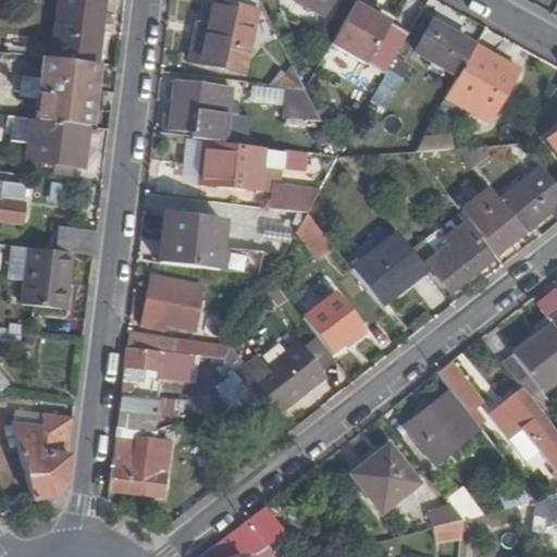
[(58,0),(51,58),(95,63),(102,0),(58,0)]
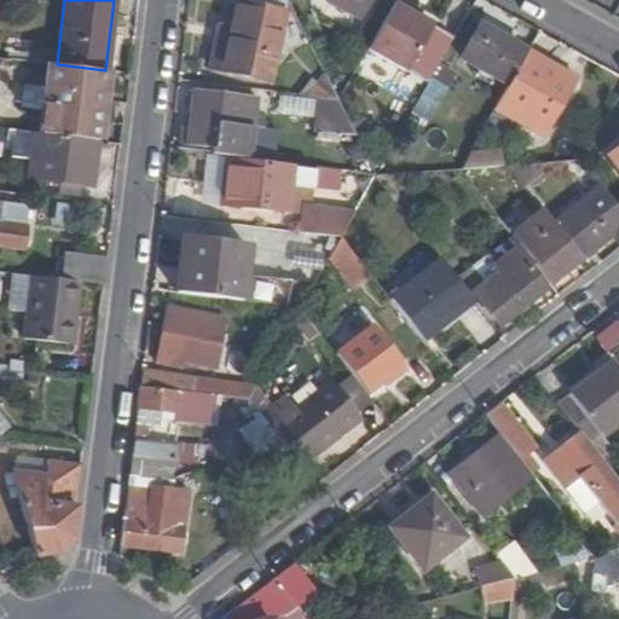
[(231,0),(226,27),(218,70),(271,81),(285,0),(231,0)]
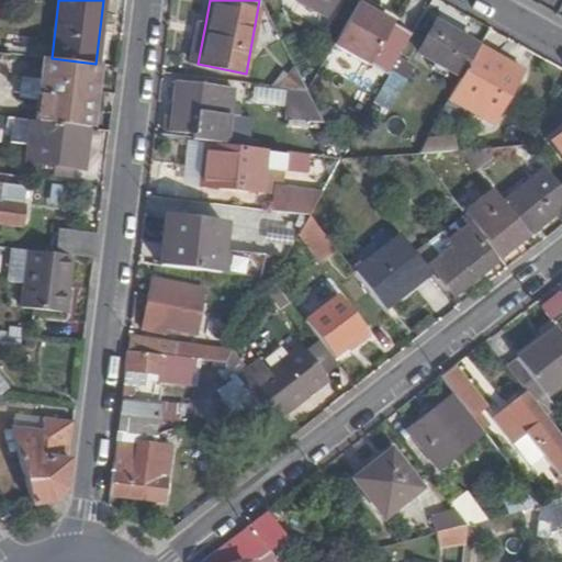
[(296,0),(327,18),(336,0),(296,0)]
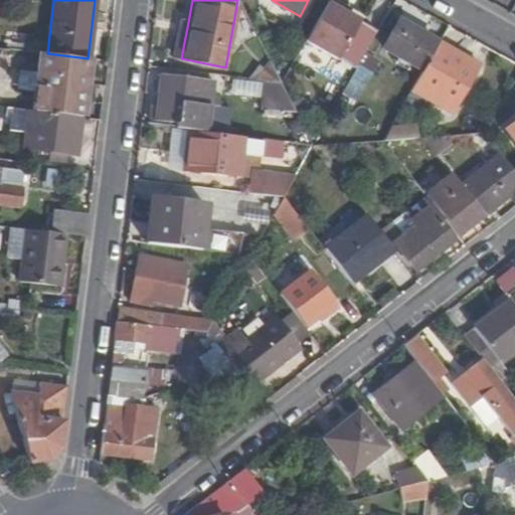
[(343,6),(332,0),(327,0),(304,42),(354,70),(364,53),(376,31),(341,11),(343,6)]
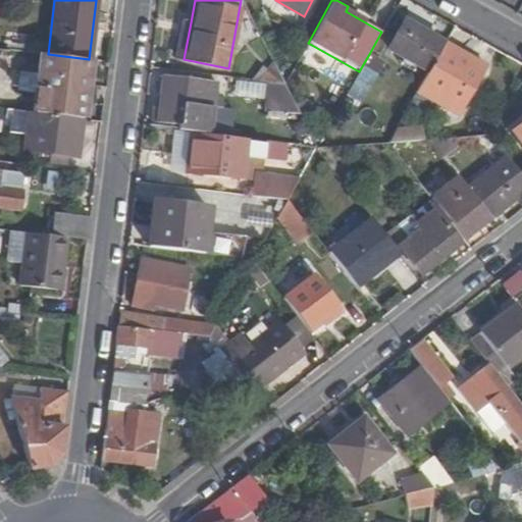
[(521,0),(504,0),(517,8),(521,0)]
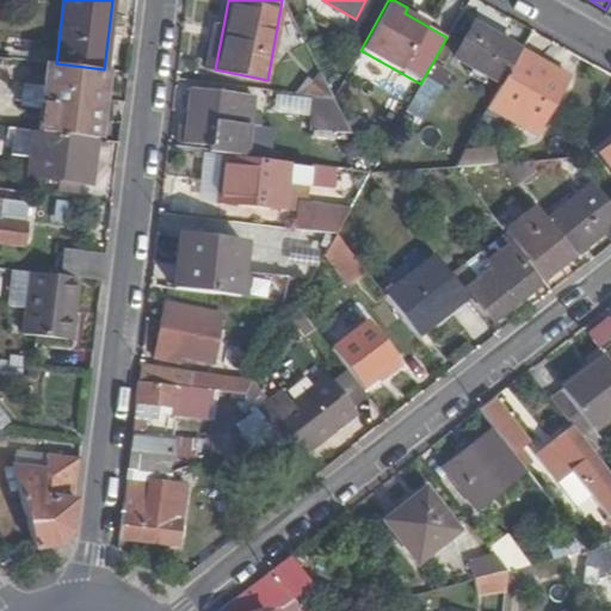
[(215,69),(223,26),(214,25),(205,67),(215,69)]
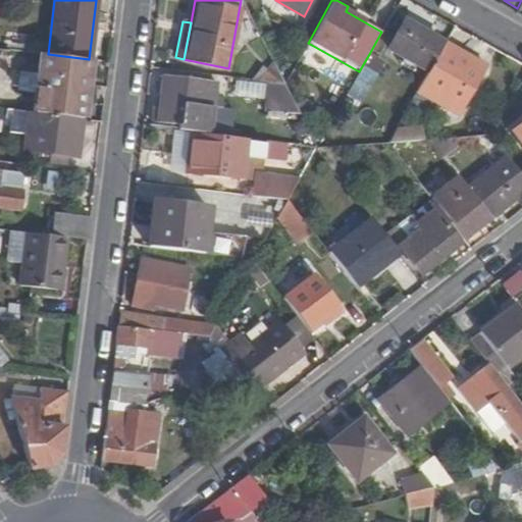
[(388,48),(428,70),(440,49),(442,45),(403,21),(388,48)]
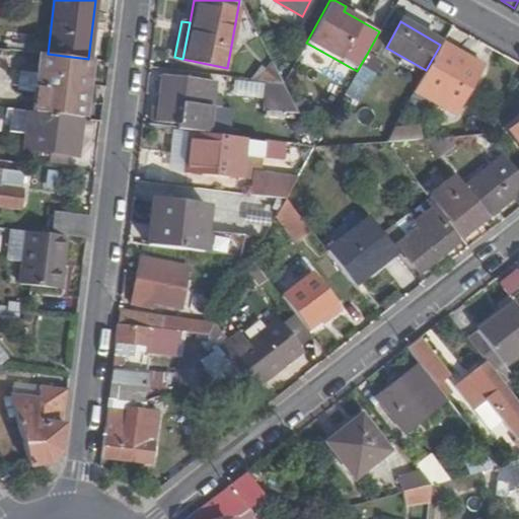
[(462,57),(440,45),(438,49),(459,61),(462,57)]
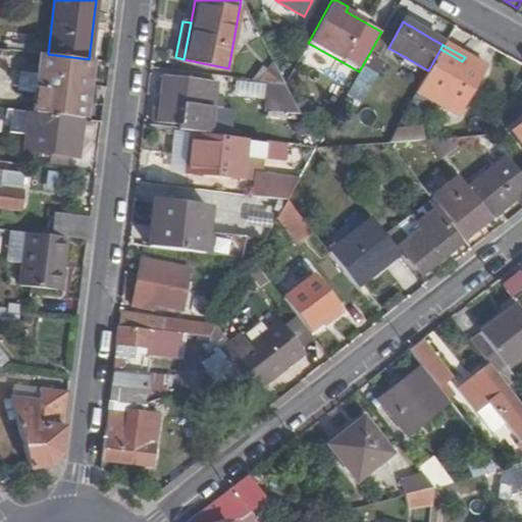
[(462,61),(440,49),(428,70),(416,92),(457,115),(484,68),(465,57),(462,61)]
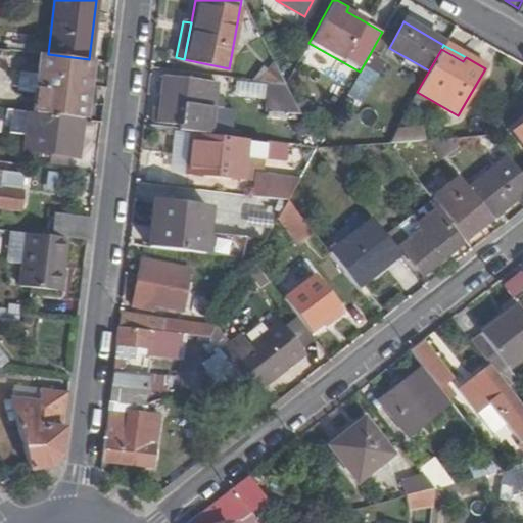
[(84,103),(89,59),(48,54),(43,54),(37,96),(84,103)]
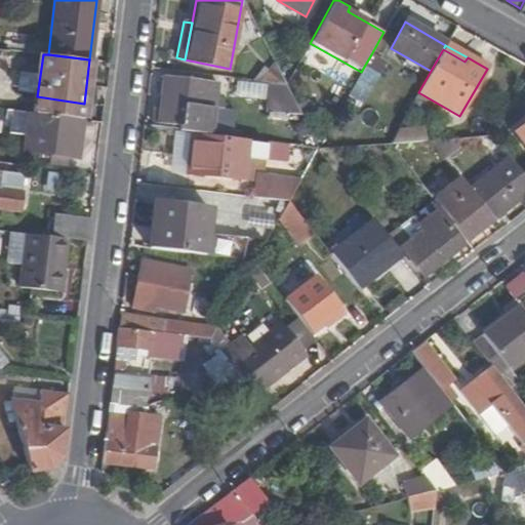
[(386,63),(371,54),(361,72),(348,95),(362,104),(386,63)]
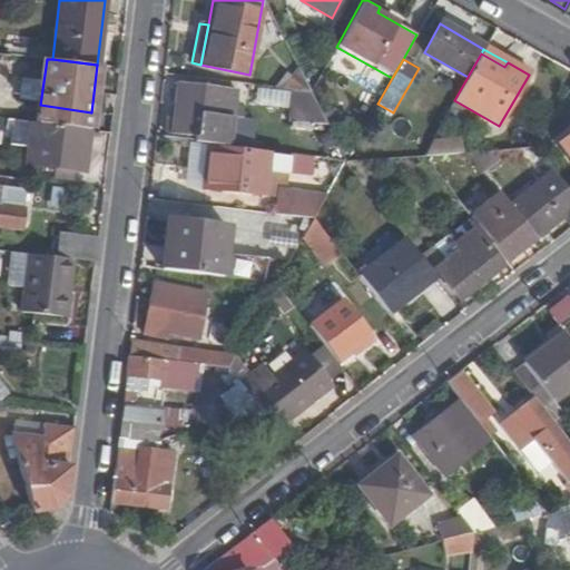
[(22,78),(18,99),(33,102),(38,81),(22,78)]
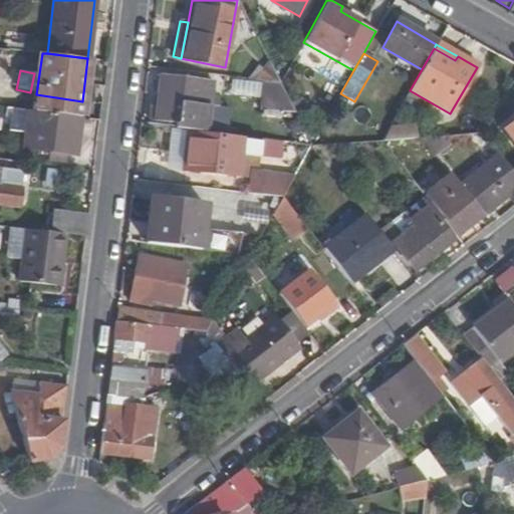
[(214,81),(162,75),(157,105),(150,105),(149,119),(175,122),(174,127),(208,133),(214,81)]
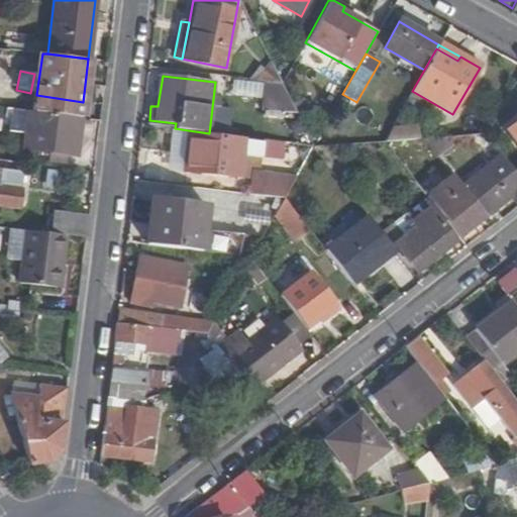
[(267,106),(295,110),(282,83),(270,82),(267,106)]
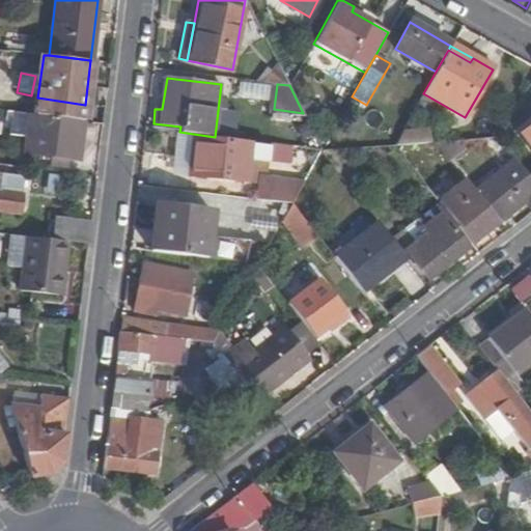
[(83,120),(85,105),(37,98),(35,114),(83,120)]
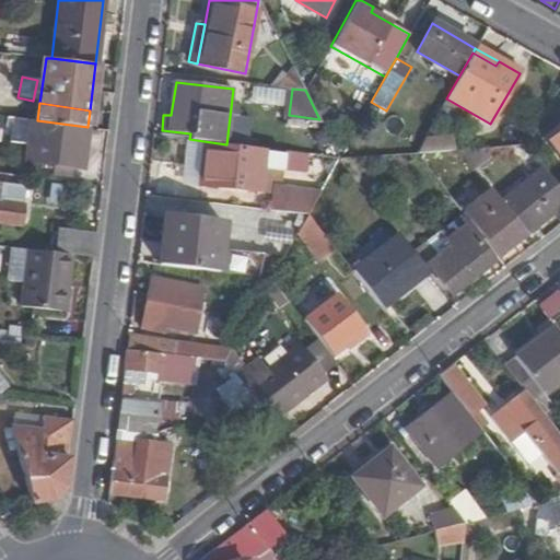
[(82,168),(88,127),(37,120),(32,120),(26,161),(82,168)]
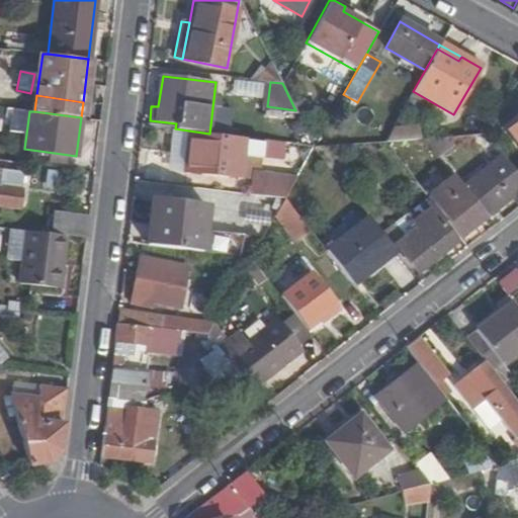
[(517,122),(508,132),(517,144),(517,122)]
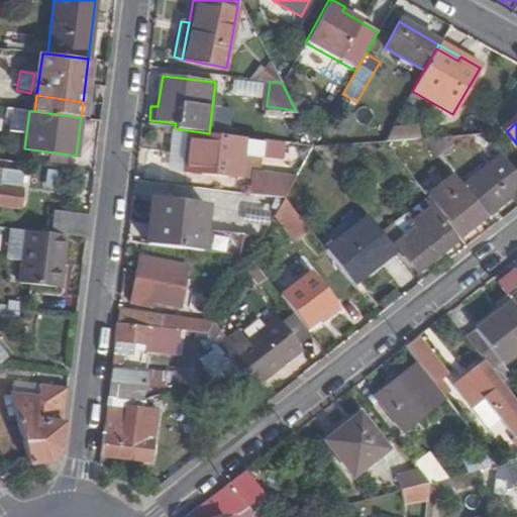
[(393,125),(384,141),(420,139),(419,123),(393,125)]
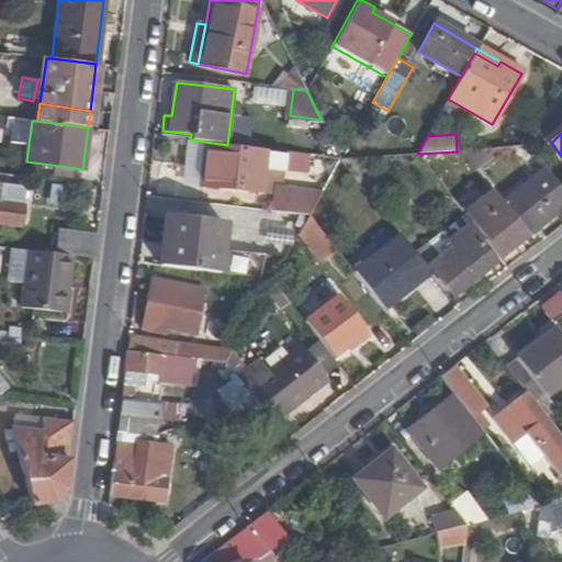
[(183,187),(200,187),(201,145),(186,145),(183,187)]
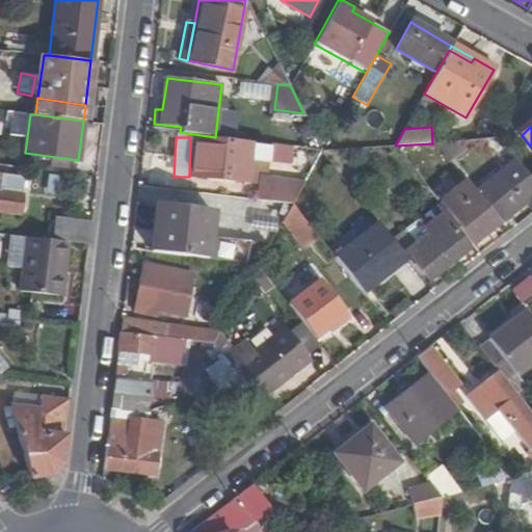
[(271,147),(197,137),(191,177),(245,183),(247,161),(270,163),(271,147)]
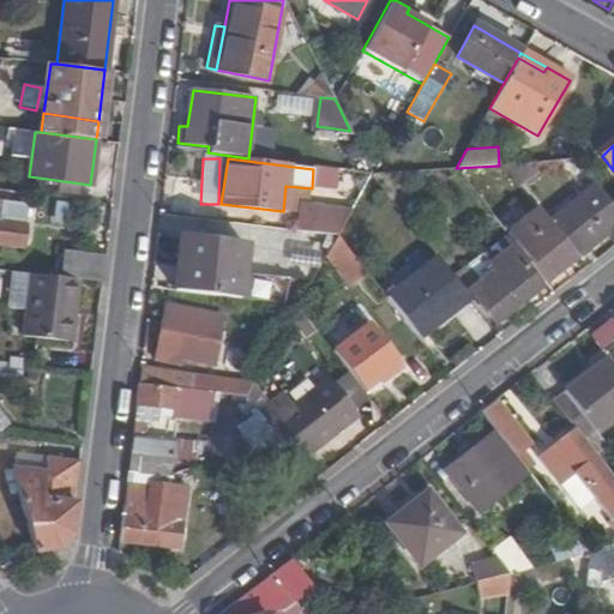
[(539,172),(531,163),(500,164),(518,188),(539,172)]
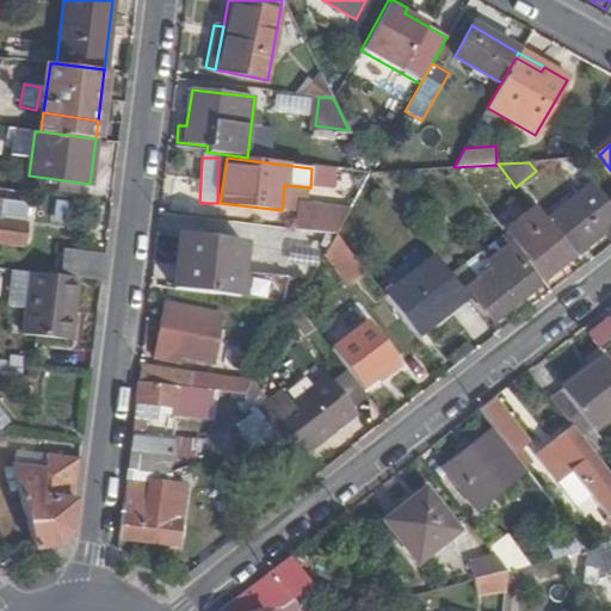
[(542,279),(610,226),(610,208),(593,186),(544,224),(535,213),(507,234),(542,279)]
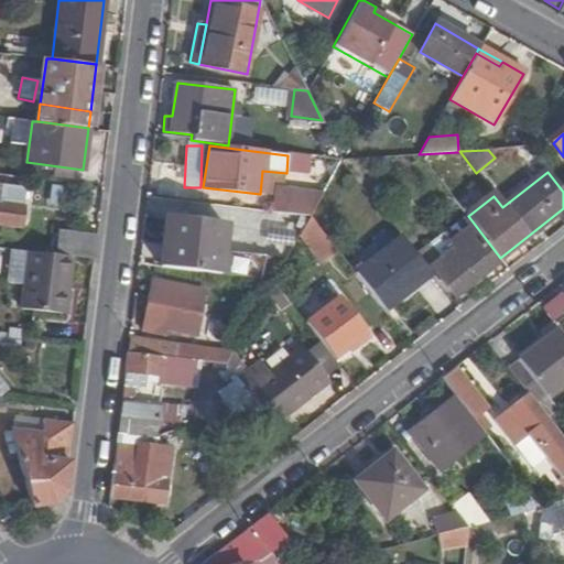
[(282,193),(279,210),(310,215),(320,197),(282,193)]
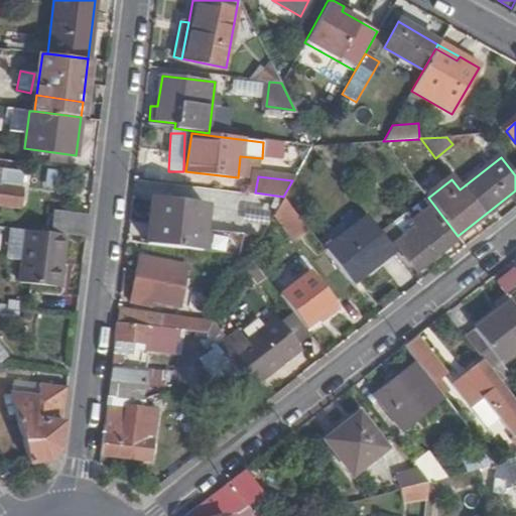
[(0,205),(17,208),(20,189),(0,186),(0,205)]
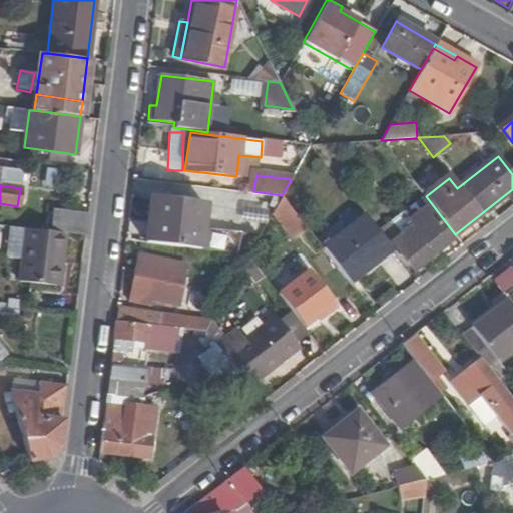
[(291,232),(303,223),(282,195),(274,209),(291,232)]
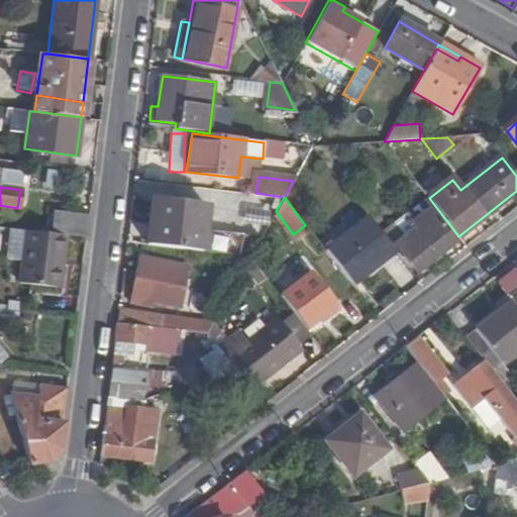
[(392,246),(395,244),(415,228),(410,221),(431,204),(426,197),(380,231),(392,246)]
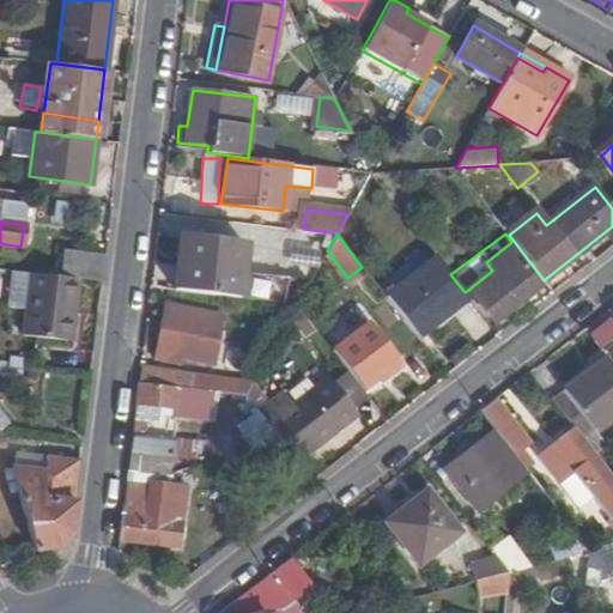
[(181,235),(174,289),(237,297),(244,243),(181,235)]
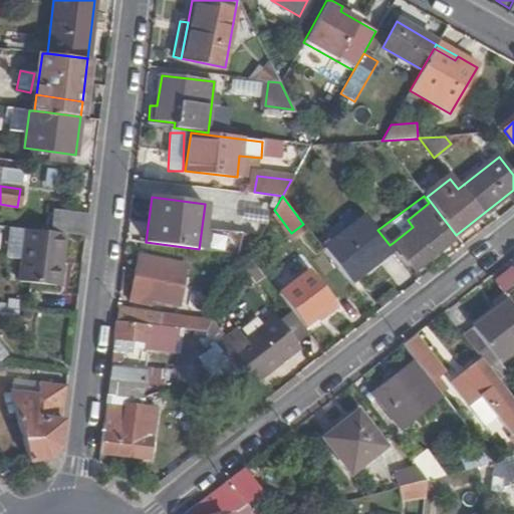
[(438,220),(441,218),(429,203),(408,220),(413,227),(393,243),(412,268),(451,237),(438,220)]
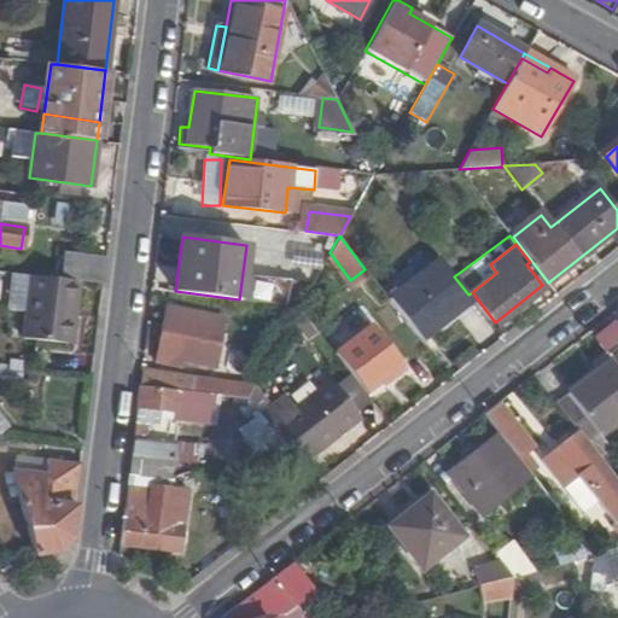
[(63,256),(60,279),(79,281),(104,284),(106,261),(63,256)]
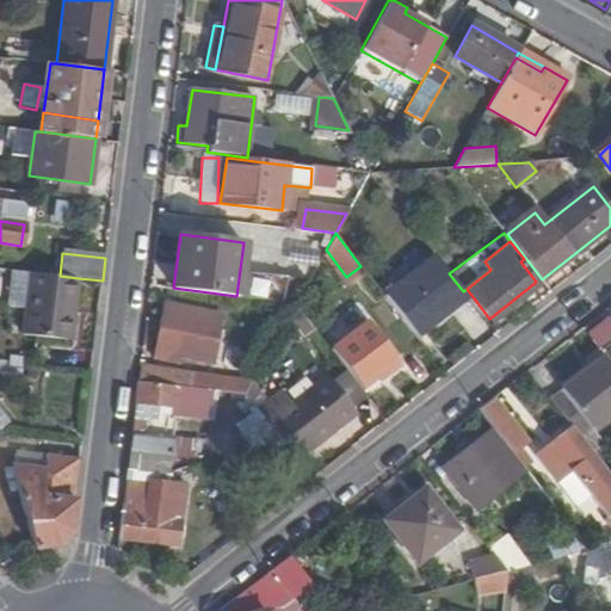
[(436,255),(383,296),(414,335),(466,295),(463,291),(449,273),(436,255)]
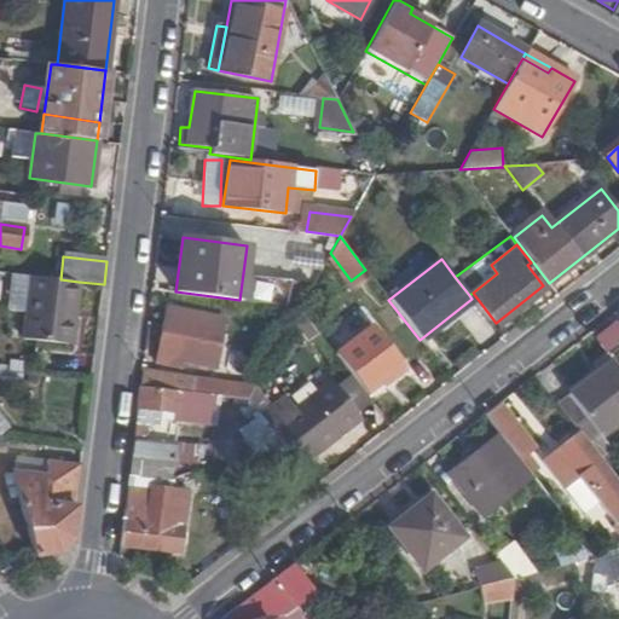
[(28,312),(32,276),(12,273),(7,310),(28,312)]
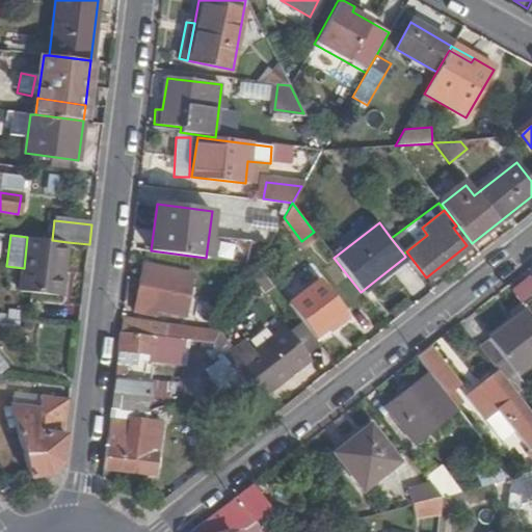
[(27,237),(24,268),(22,292),(61,296),(68,242),(52,240),(27,237)]
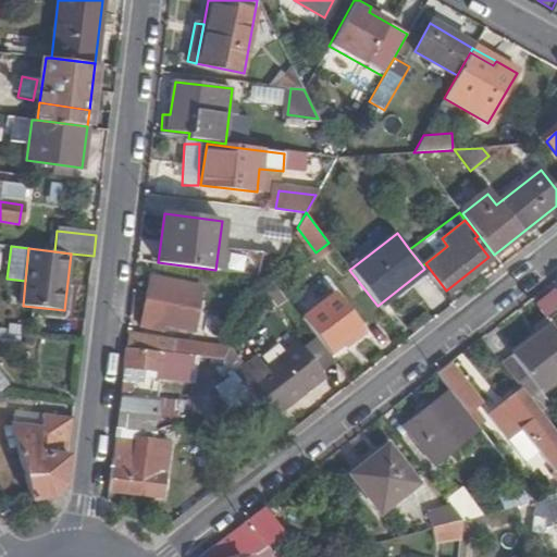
[(199,284),(149,274),(138,324),(162,330),(163,323),(193,330),(199,296),(197,296),(199,284)]
